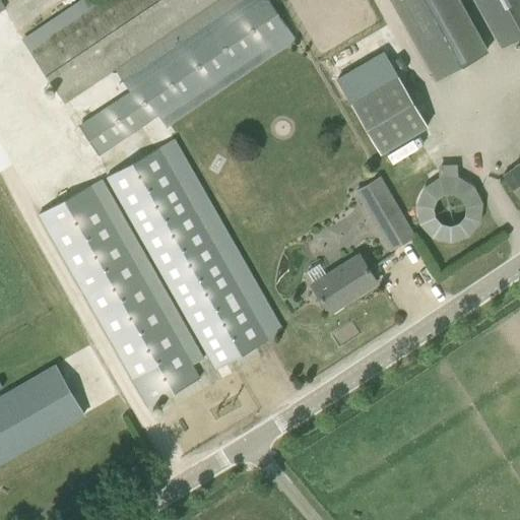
[(114,68),(131,92),(80,127),(99,154),(287,26),(268,0),(267,0),(265,2),(264,0),(109,0),(30,53),(64,102),(114,68)]
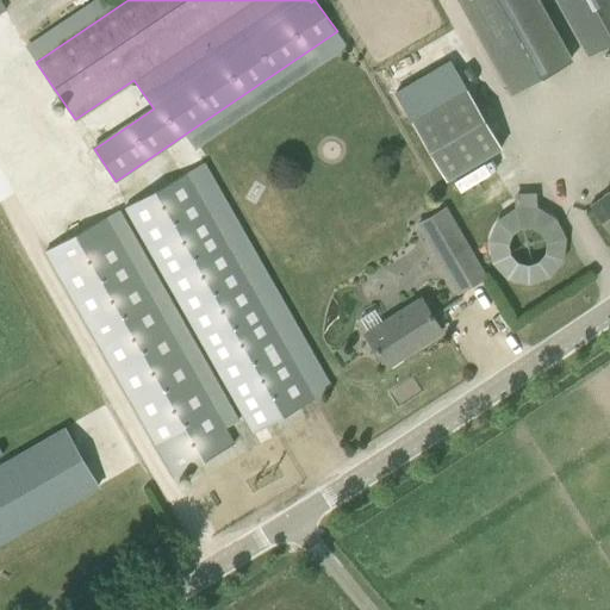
[(460,0),(512,92),(571,60),(536,0),(460,0)]
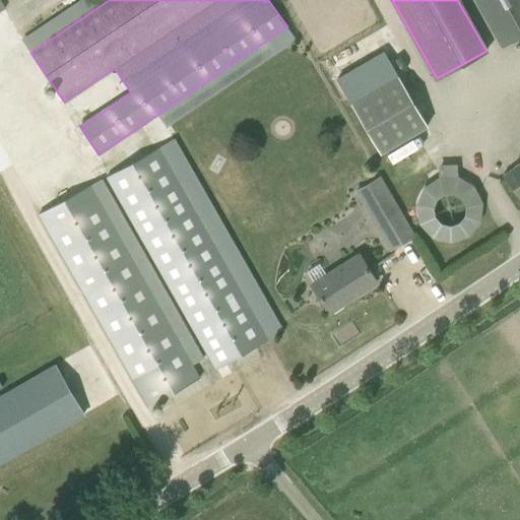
[(519,0),(478,0),(505,45),(519,36),(519,0)]
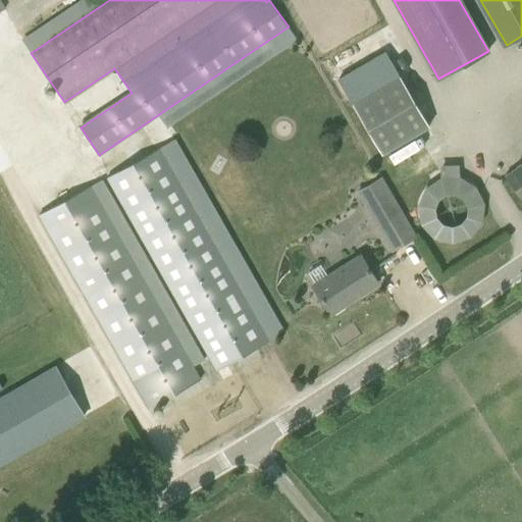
[(401,76),(353,105),(382,154),(429,126),(401,76)]
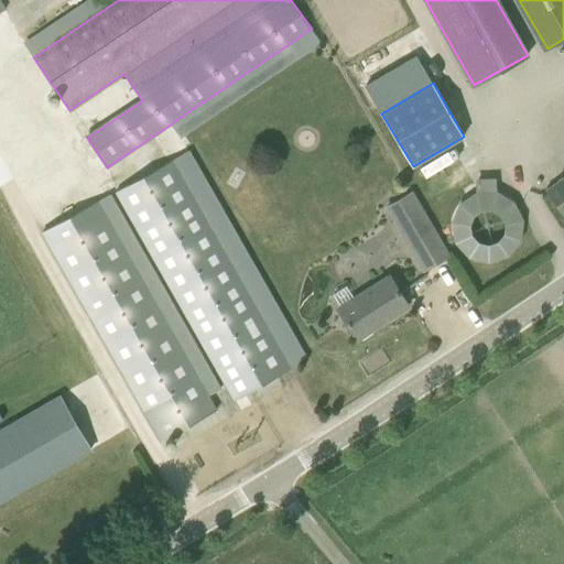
[(117,192),(235,400),(290,369),(172,161),(117,192)]
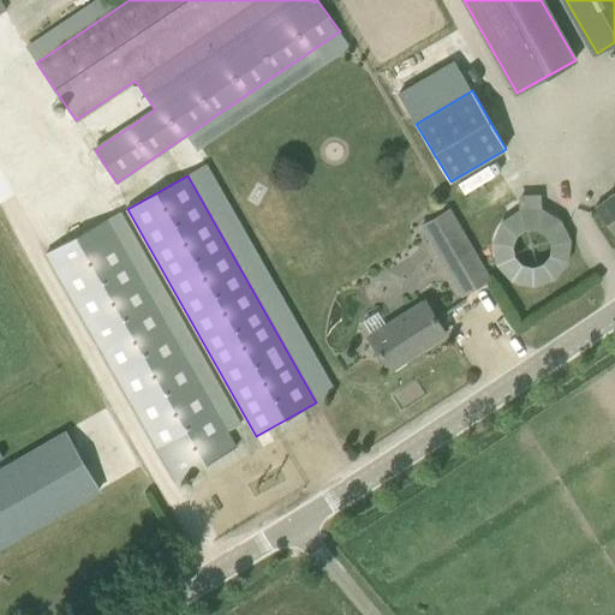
[(565,281),(567,213),(539,212),(539,192),(521,191),(520,215),(495,213),(491,278),(565,281)]
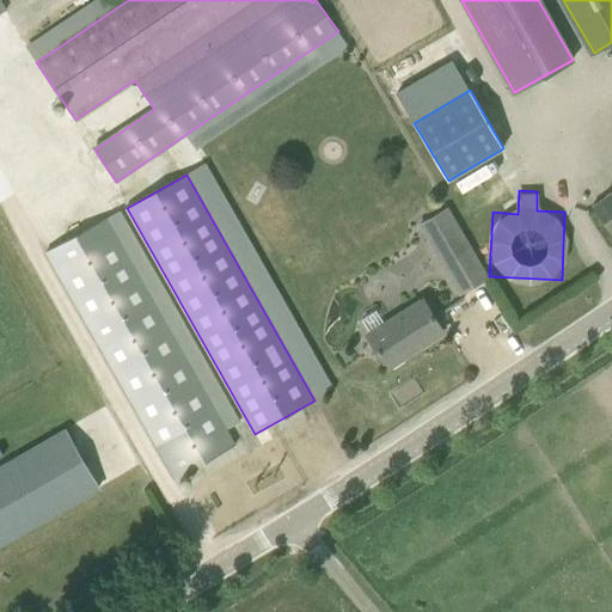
[(611,233),(611,193),(593,207),(611,233)]
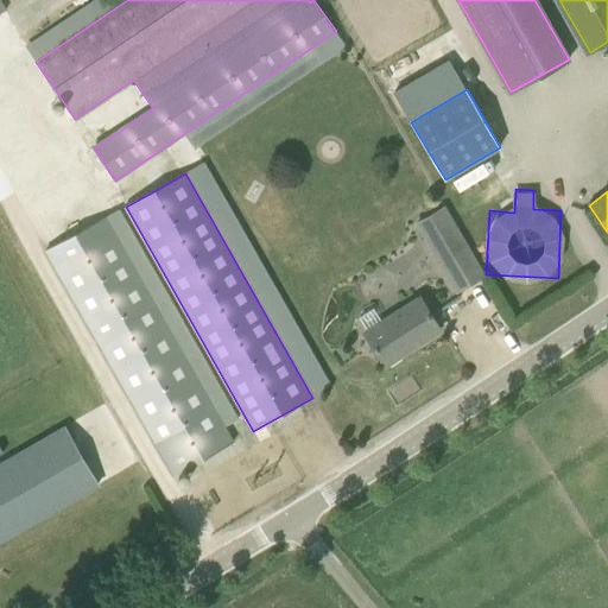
[(457,292),(457,291),(483,277),(444,208),(417,223),(457,292)]
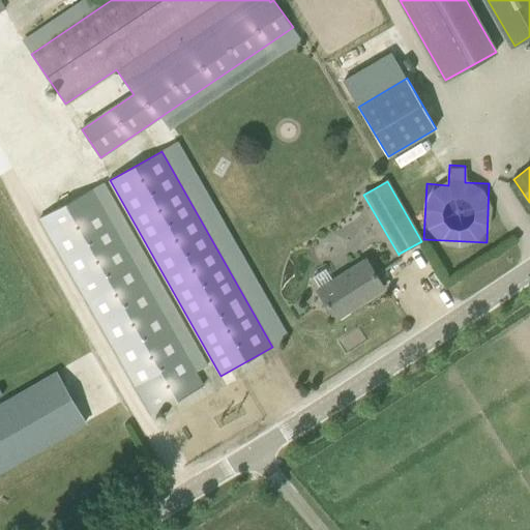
[(40,218),(152,414),(203,385),(91,190),(40,218)]
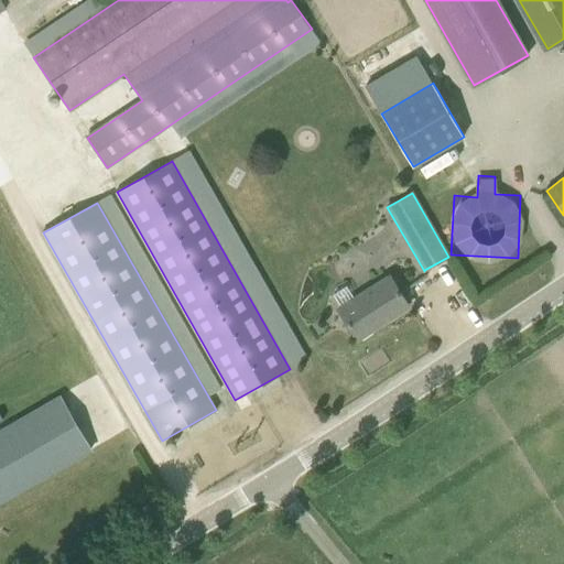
[(338,308),(358,339),(409,306),(389,277),(338,308)]
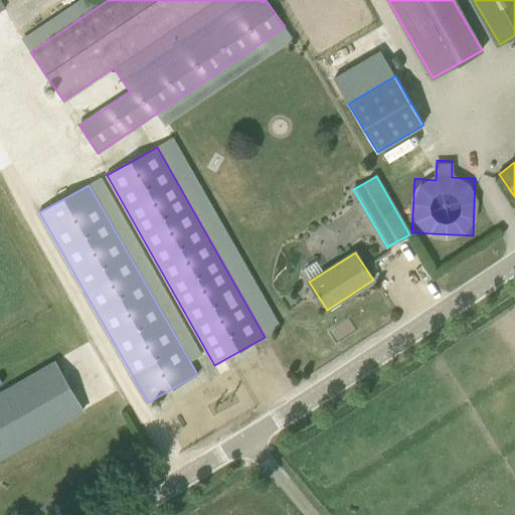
[(0,459),(107,396),(77,346),(0,390),(0,459)]
